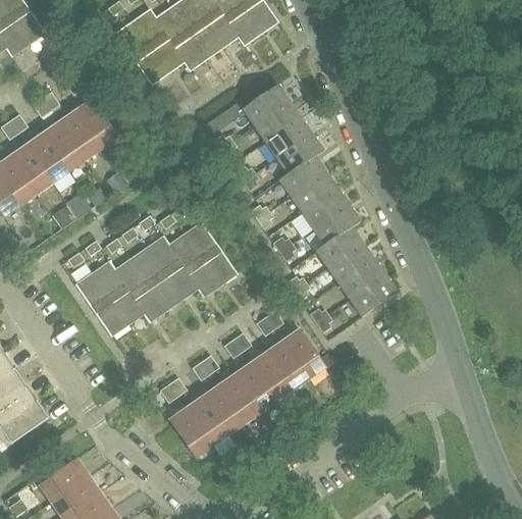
[(0,0),(0,3),(29,45),(46,33),(22,0),(0,0)]
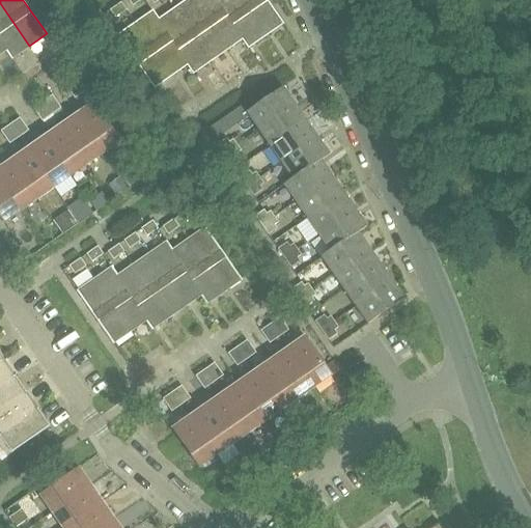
[(115,15),(127,7),(121,0),(110,7),(115,15)]
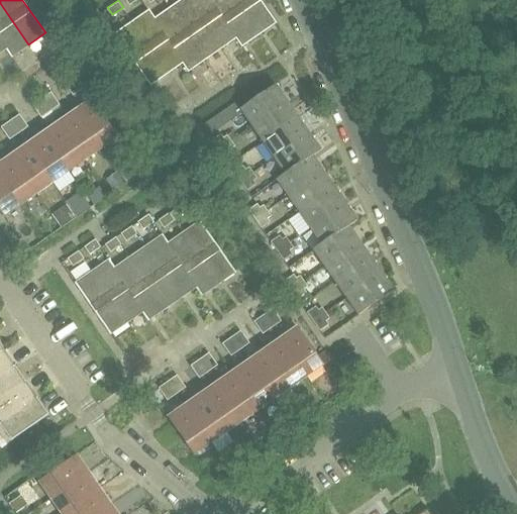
[(221,47),(224,45),(190,0),(179,0),(171,6),(209,57),(212,55),(210,52),(220,45),(221,47)]
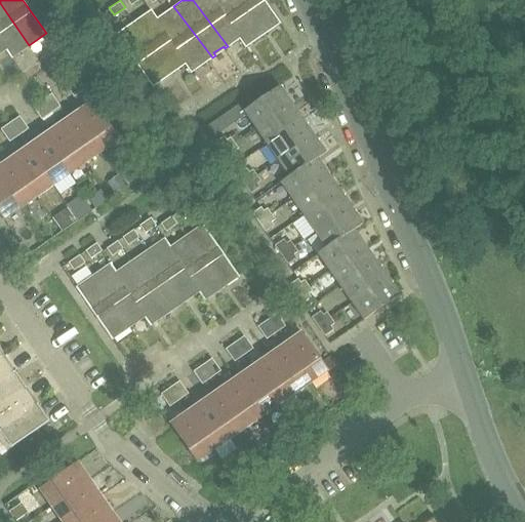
[(193,0),(228,46),(232,43),(230,41),(239,35),(246,45),(247,45),(215,0),(193,0)]
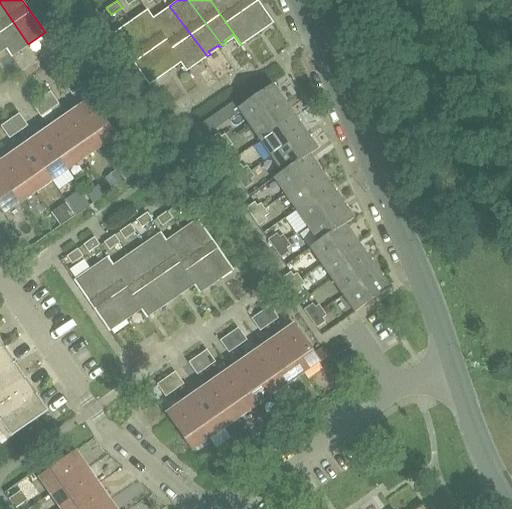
[(255,34),(258,32),(235,0),(210,0),(241,44),(246,40),(245,37),(253,31),(255,34)]
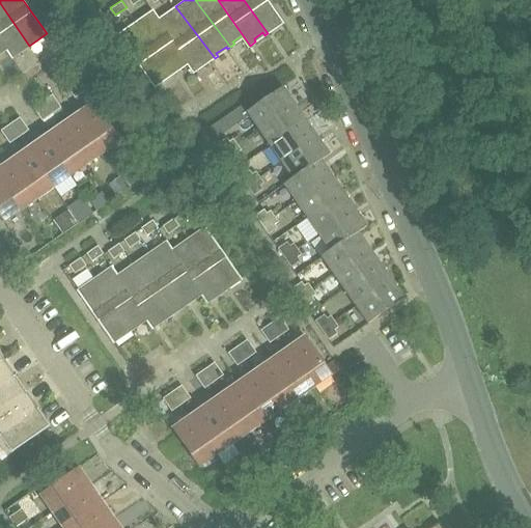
[(244,0),(268,33),(273,29),(271,27),(282,19),(268,0),(244,0)]
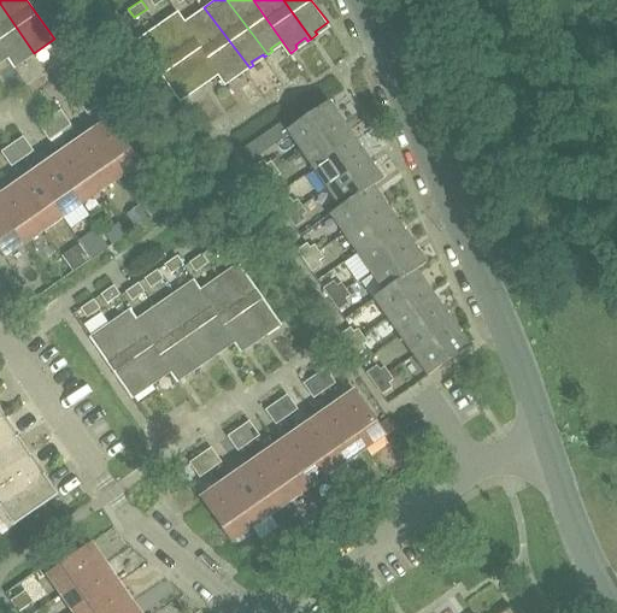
[(0,45),(15,66),(34,53),(0,4),(0,45)]
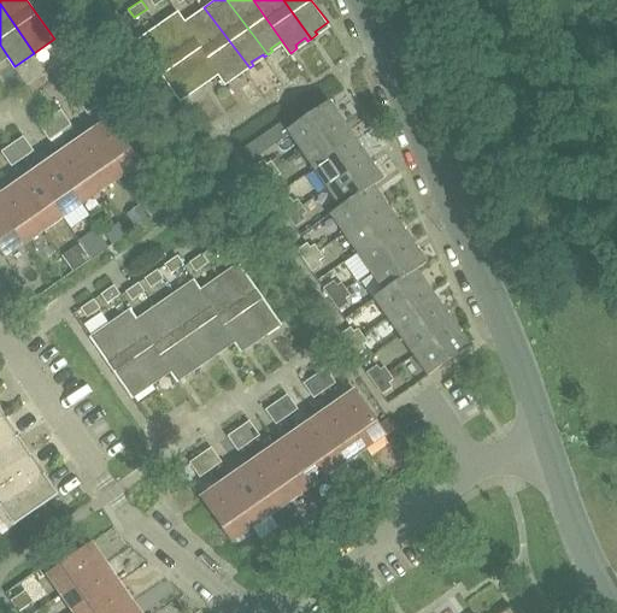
[(178,10),(176,11),(227,83),(234,78),(231,75),(242,68),(245,71),(250,68),(204,7),(186,21),(178,10)]
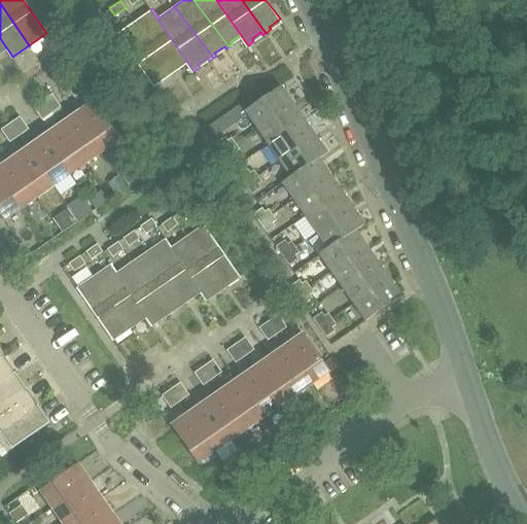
[(192,71),(194,71),(150,9),(135,21),(173,72),(177,69),(175,66),(184,60),(192,71)]
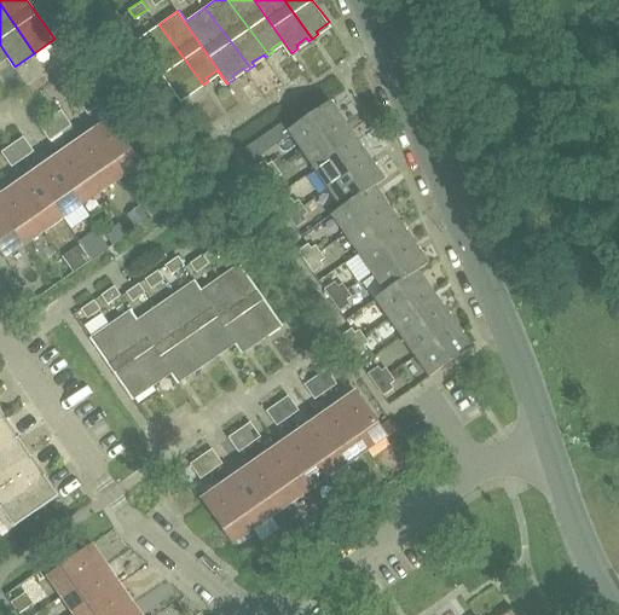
[(200,86),(203,85),(158,24),(138,39),(180,99),(190,93),(187,91),(198,83),(200,86)]
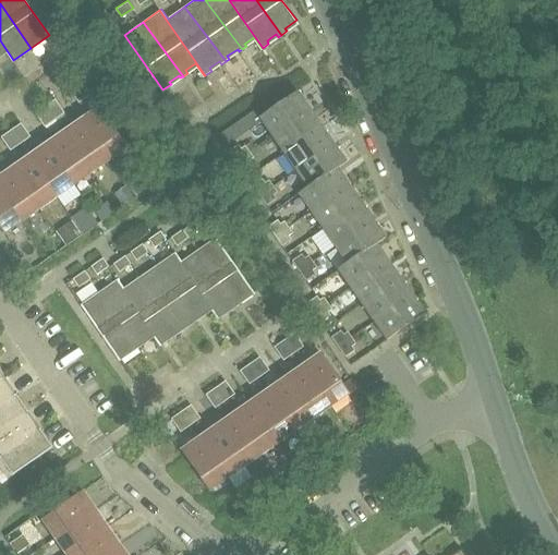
[(0,55),(5,51),(12,61),(13,60),(0,40),(0,55)]
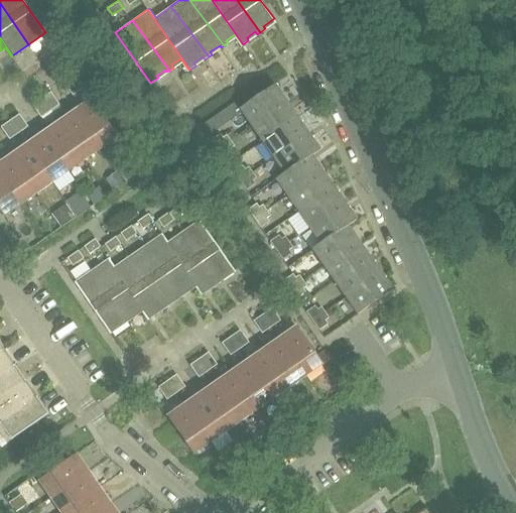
[(63,81),(73,94),(82,87),(74,75),(63,81)]
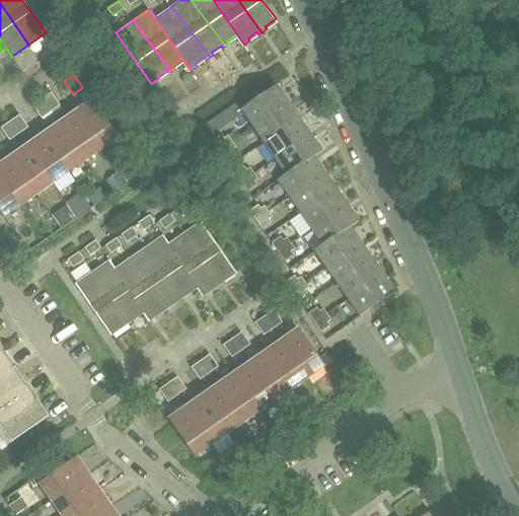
[(277,82),(241,107),(252,123),(288,98),(277,82)]
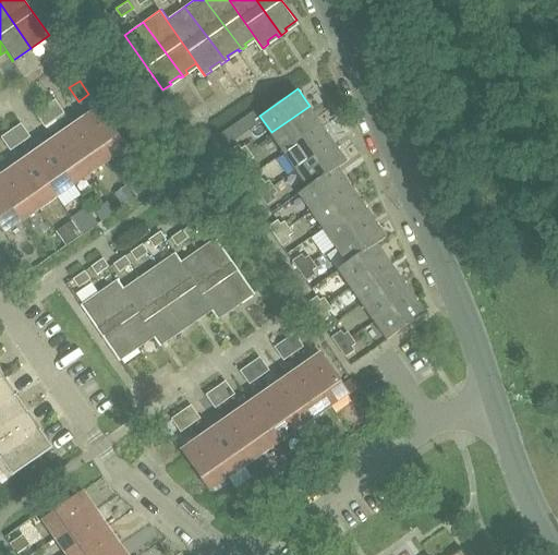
[(53,118),(64,111),(55,98),(45,105),(53,118)]
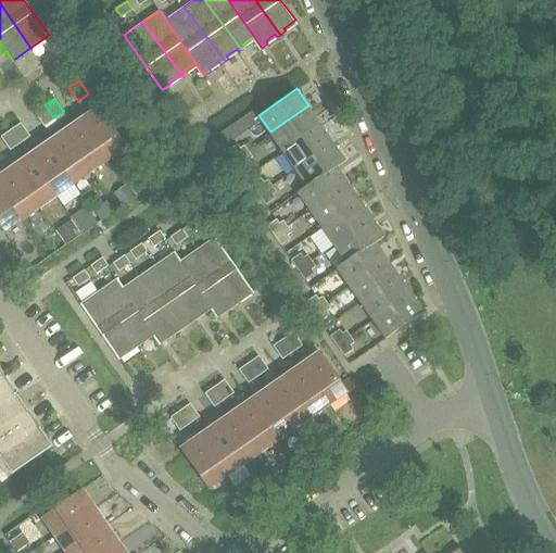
[(43,125),(53,117),(45,104),(35,111),(43,125)]
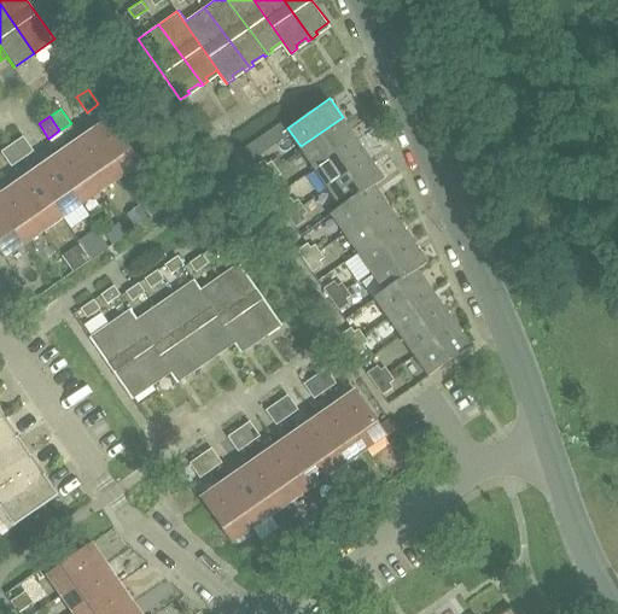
[(89,130),(121,176),(140,162),(109,117),(89,130)]
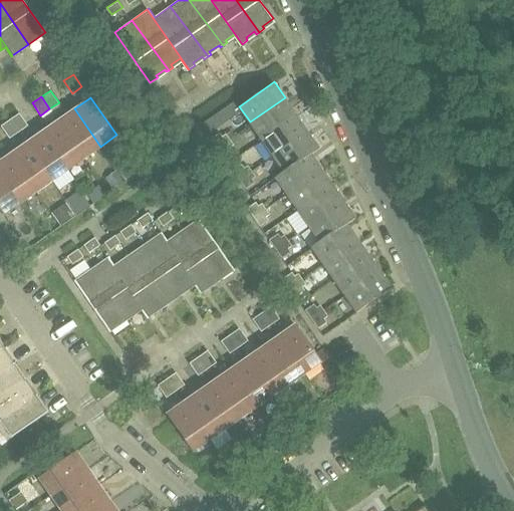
[(250,121),(261,138),(296,113),(285,97),(250,121)]
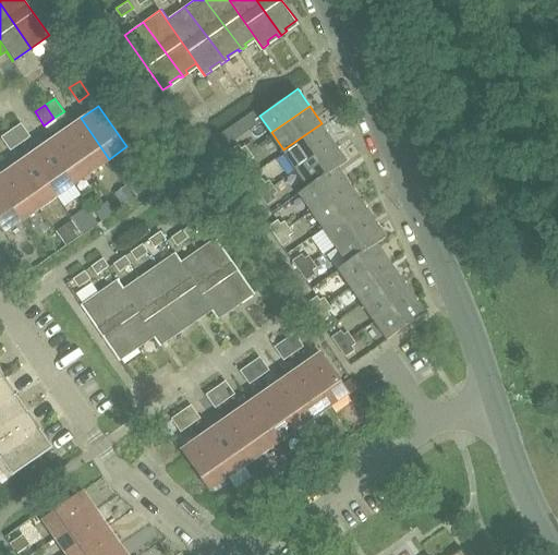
[(81,118),(73,124),(63,130),(92,171),(109,159),(81,118)]
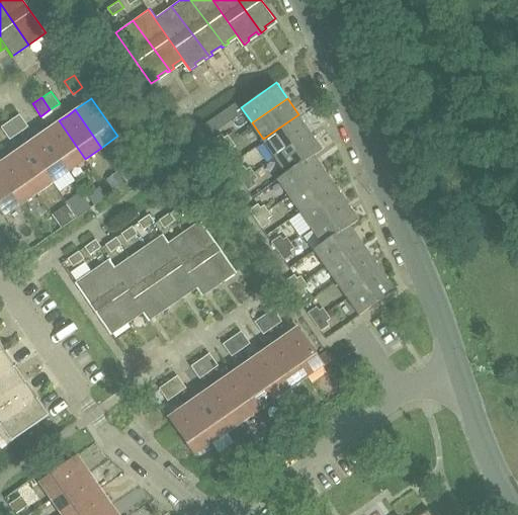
[(9,119),(18,132),(27,125),(18,113),(9,119)]
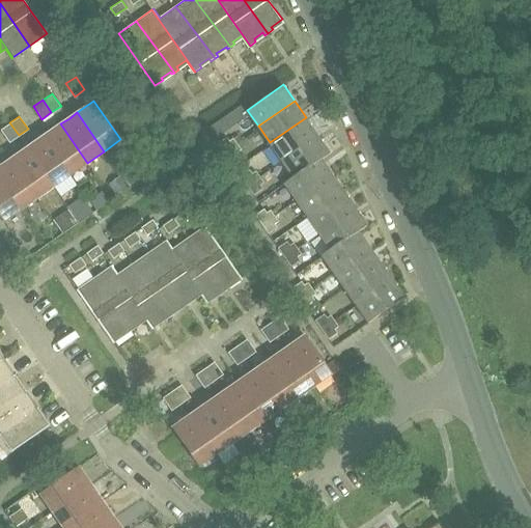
[(281,160),(317,134),(306,117),(270,142),(281,160)]
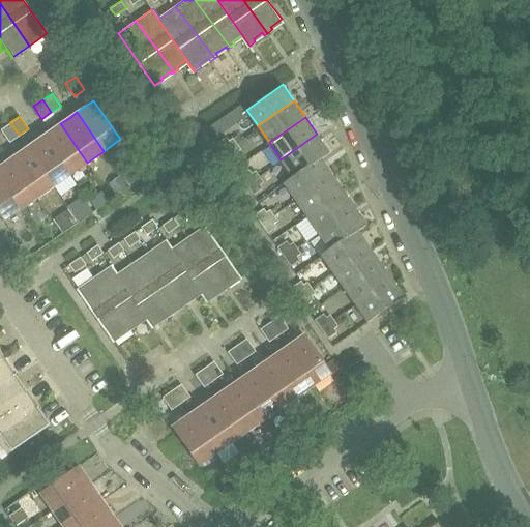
[(9,142),(19,135),(9,122),(0,128),(9,142)]
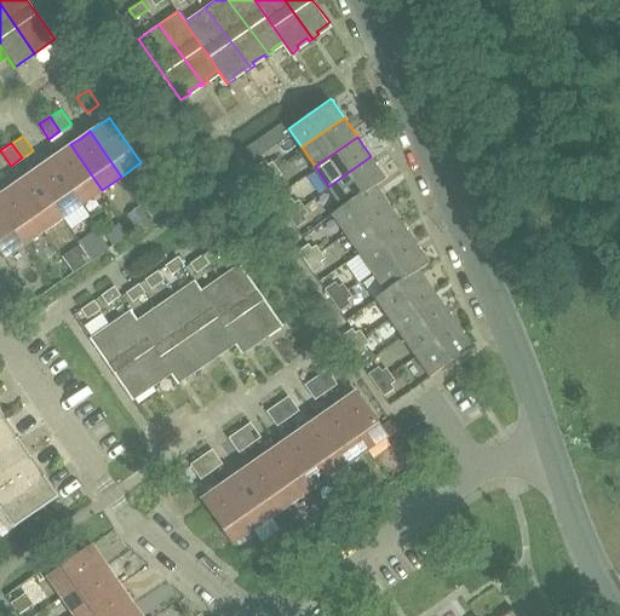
[(82,203),(102,190),(70,144),(51,159),(82,203)]
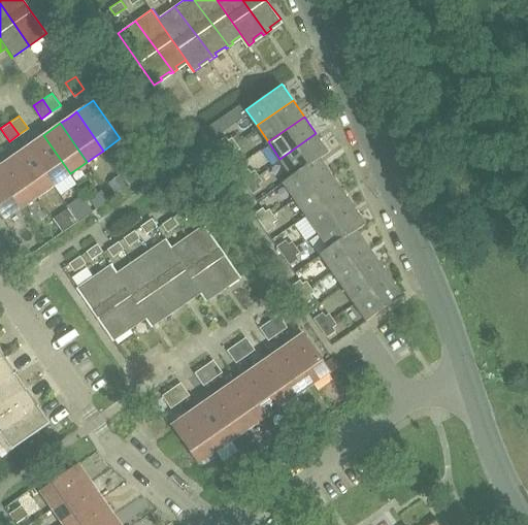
[(237,133),(232,136),(235,141),(241,138),(237,133)]
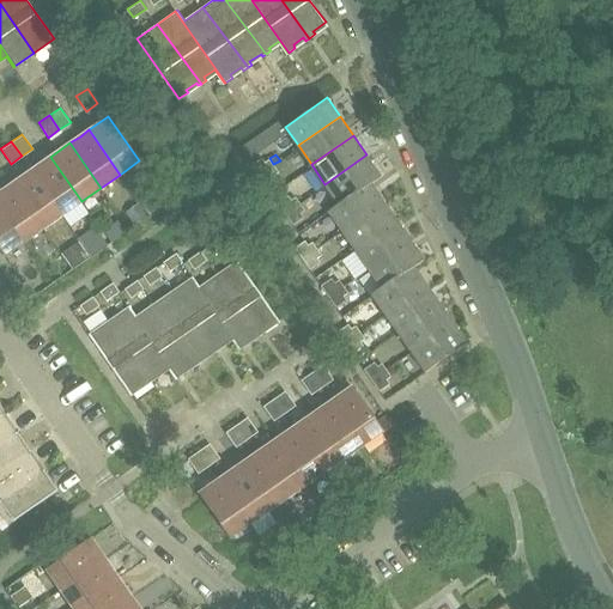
[(325,184),(339,203),(340,202),(370,181),(371,183),(382,177),(366,154),(325,184)]
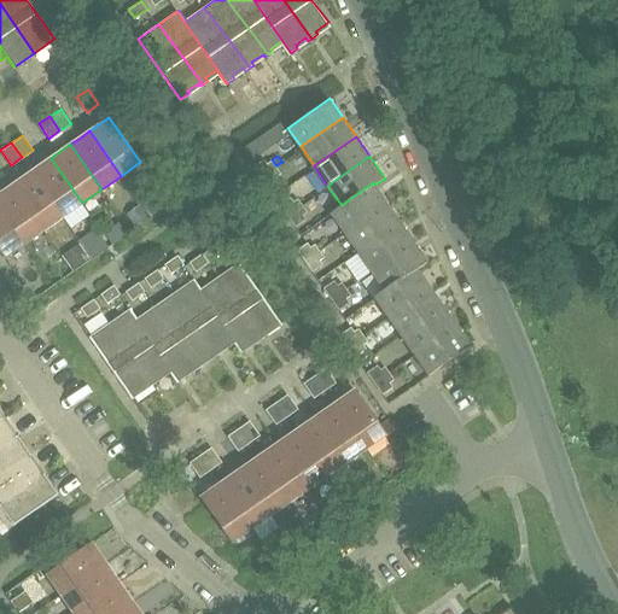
[(31,171),(63,216),(82,203),(51,158),(31,171)]
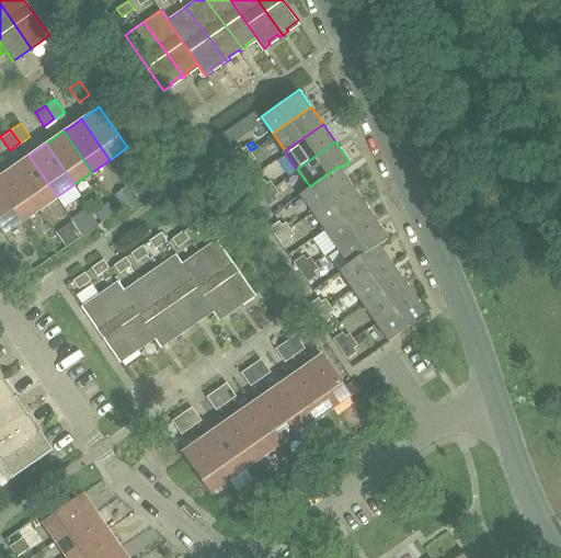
[(230,150),(237,160),(251,151),(250,150),(247,145),(242,148),(240,144),(230,150)]
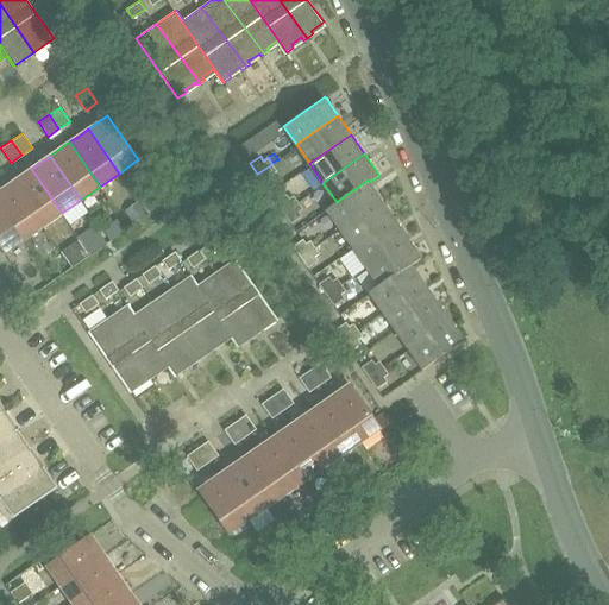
[(257,174),(264,186),(275,178),(272,174),(276,170),(272,164),(257,174)]
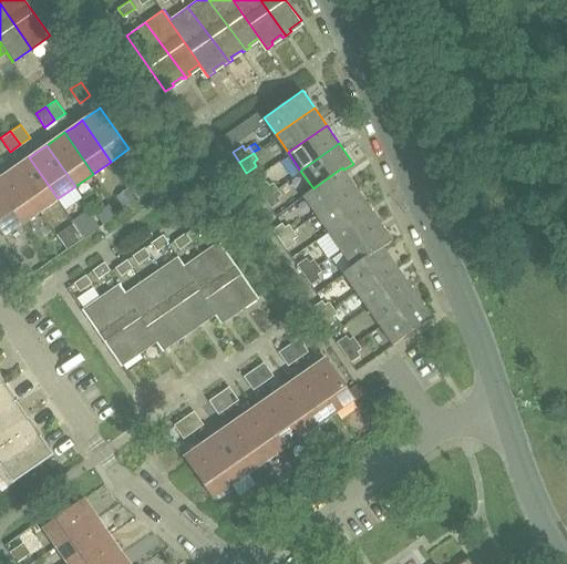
[(11,170),(40,211),(58,198),(29,157),(11,170)]
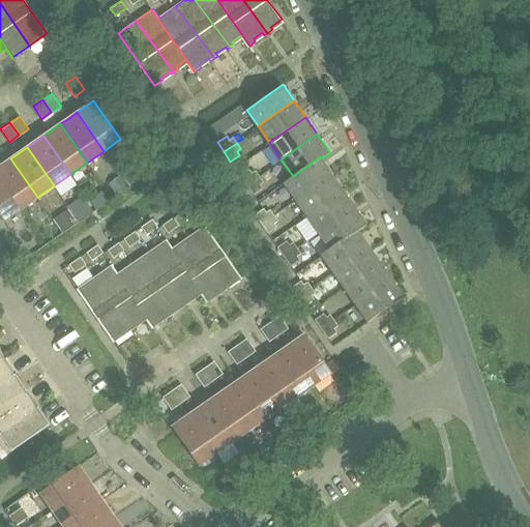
[(294,175),(293,176),(284,182),(295,199),(331,174),(321,158),(320,156),(294,175)]
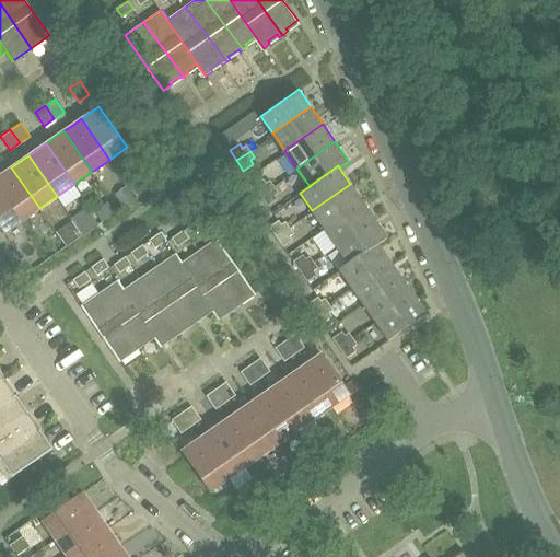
[(39,208),(11,167),(0,175),(0,188),(22,221),(39,208)]
